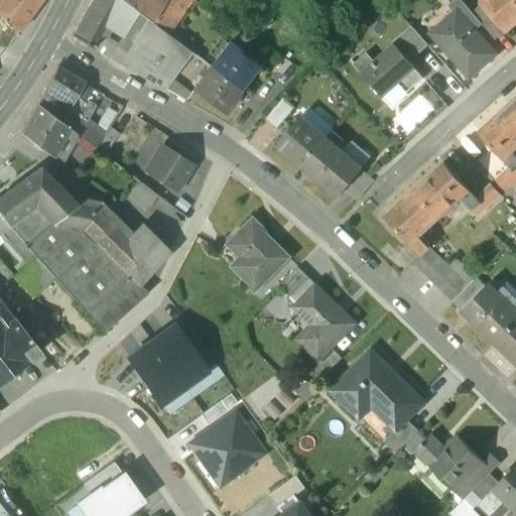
[(21,30),(42,0),(1,0),(0,2),(0,17),(16,30),(21,30)]
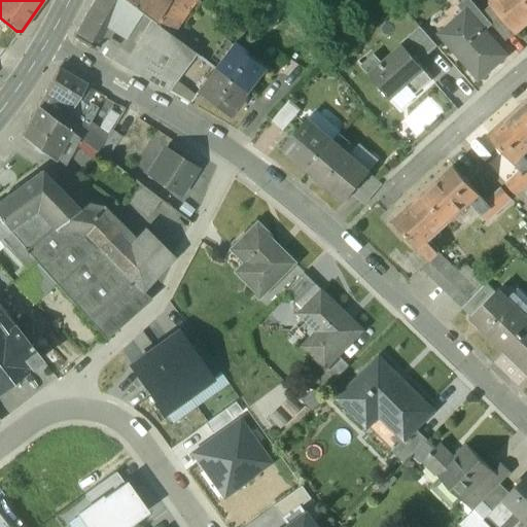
[(141,13),(121,0),(95,0),(88,12),(107,26),(125,38),(141,13)]
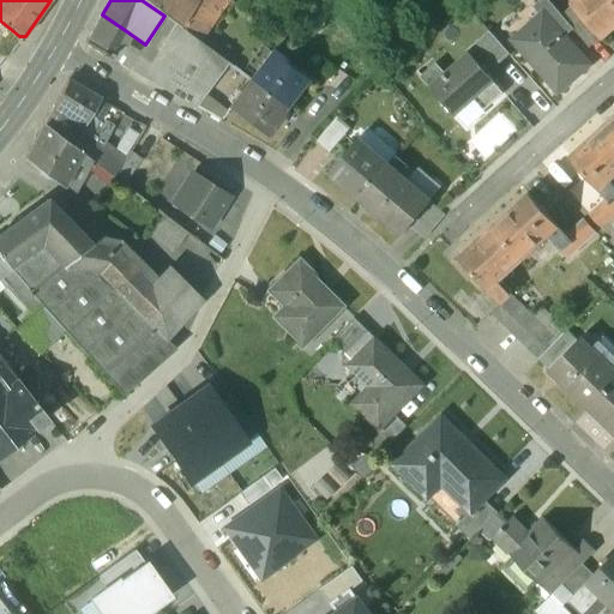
[(197,0),(193,5),(186,0),(142,0),(164,16),(181,29),(199,41),(224,5),(229,8),(232,4),(228,0),(197,0)]
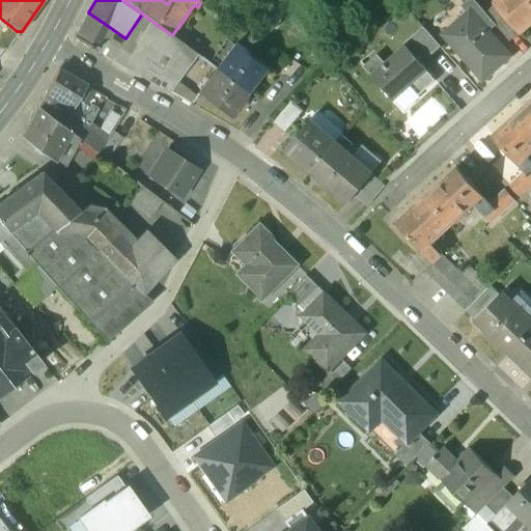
[(495,23),(474,0),(466,0),(460,4),(469,14),(470,14),(486,32),(496,24),(495,23)]
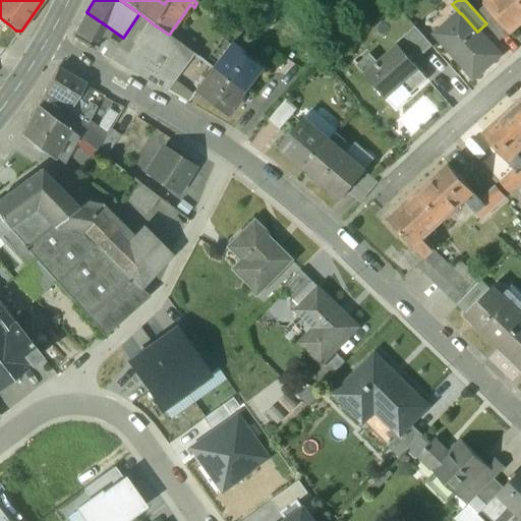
[(520,0),(486,0),(484,2),(495,14),(510,31),(520,20),(520,0)]
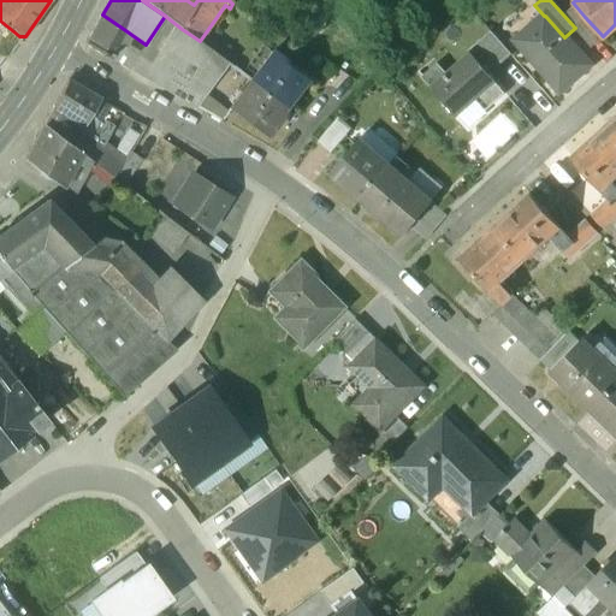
[(125,30),(102,15),(87,46),(111,59),(118,45),(125,30)]
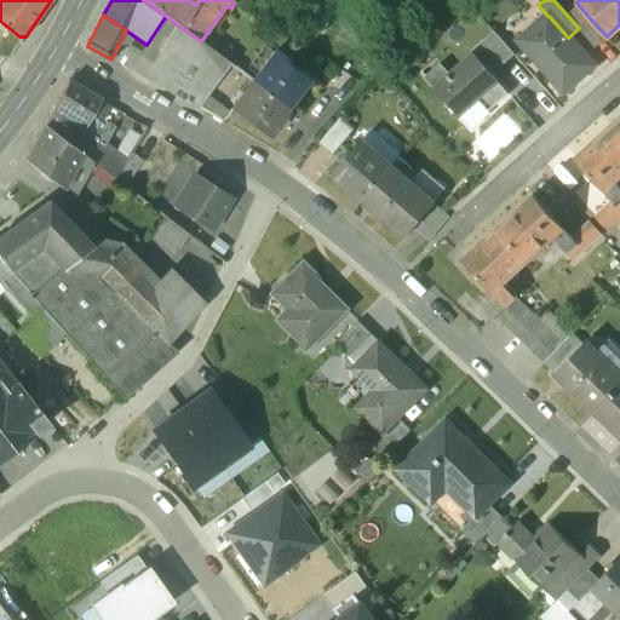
[(547,16),(521,40),(564,89),(591,64),(568,38),(549,16),(547,16)]
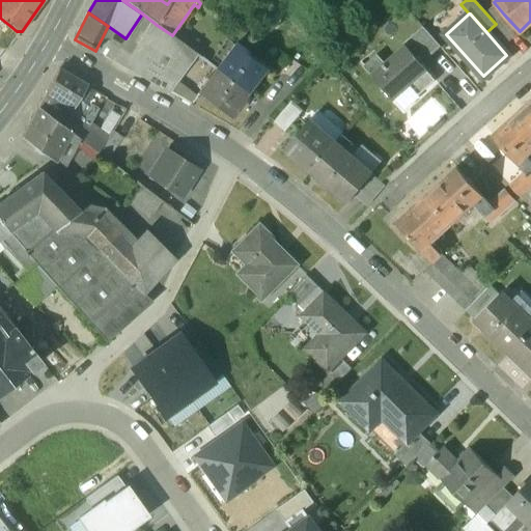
[(504,15),(495,23),(496,24),(509,39),(520,31),(504,15)]
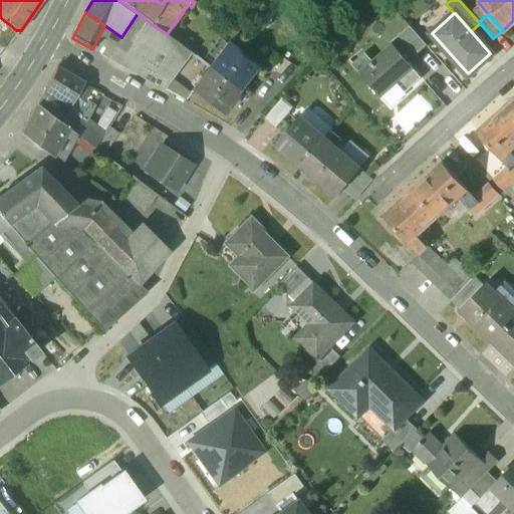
[(167,34),(152,24),(125,67),(164,89),(191,53),(167,34)]
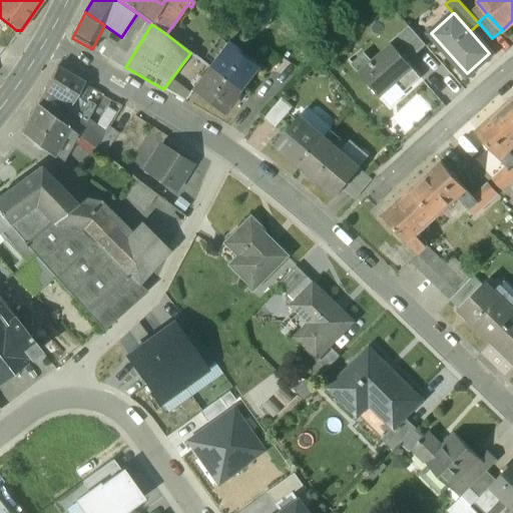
[(409,26),(399,35),(400,37),(414,52),(423,43),(409,26)]
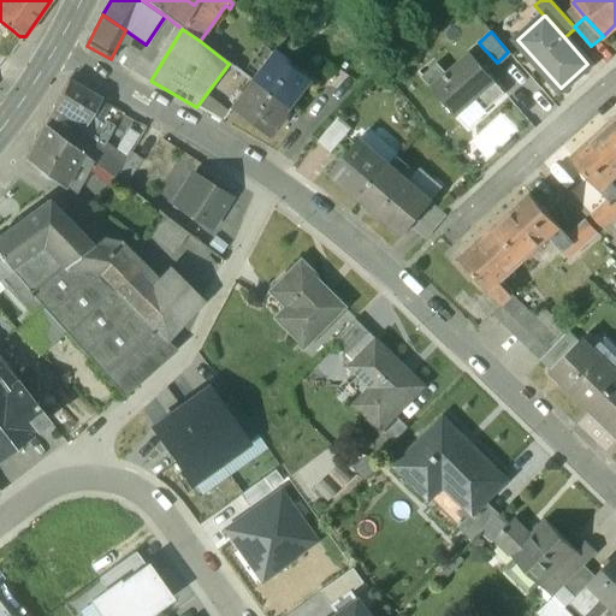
[(118,45),(111,59),(136,72),(140,57),(118,45)]
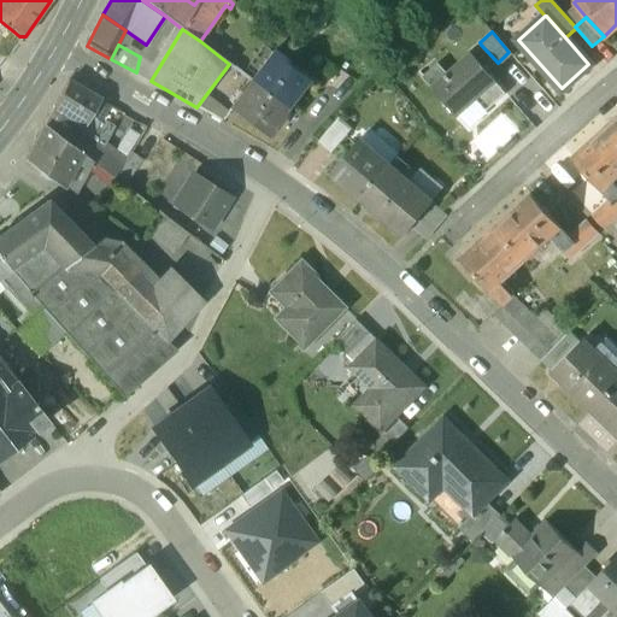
[(481,45),(432,87),(454,115),(474,98),(483,109),(503,92),(493,81),(494,80),(487,71),(498,63),(481,45)]
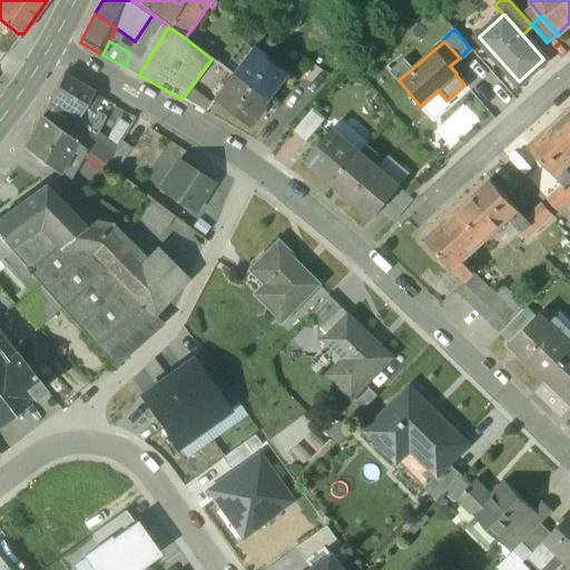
[(254,46),(234,75),(265,100),(287,72),(254,46)]
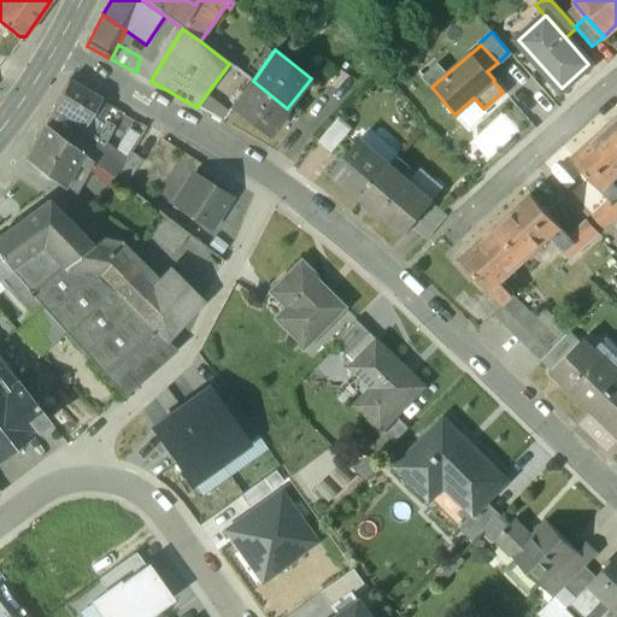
[(69,81),(53,110),(70,119),(83,128),(90,117),(99,122),(100,119),(107,106),(69,81)]
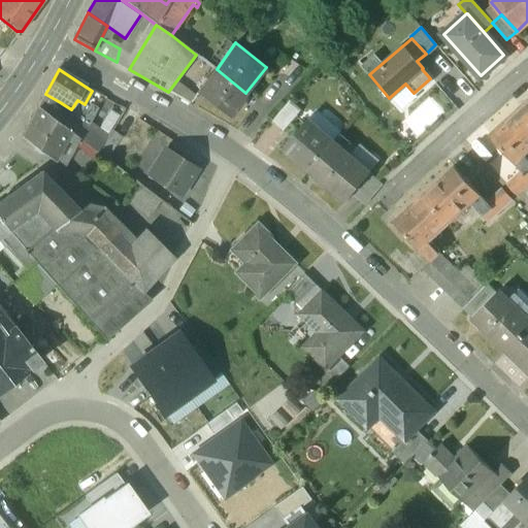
[(217,69),(198,95),(229,118),(245,93),(217,69)]
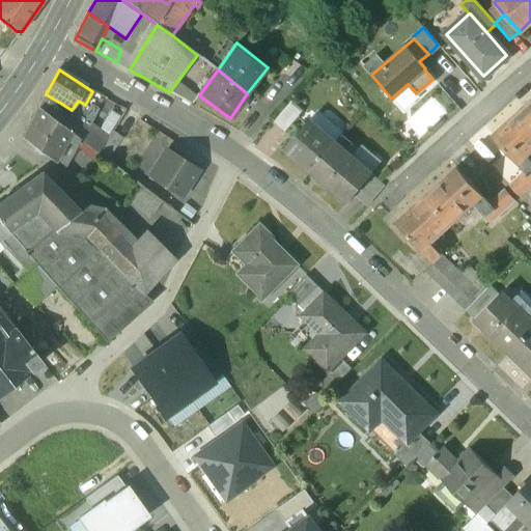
[(177,82),(169,92),(191,105),(197,96),(177,82)]
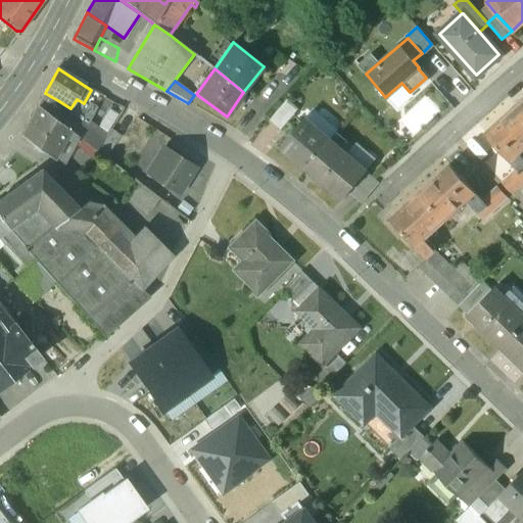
[(59,101),(45,93),(38,105),(50,115),(59,101)]
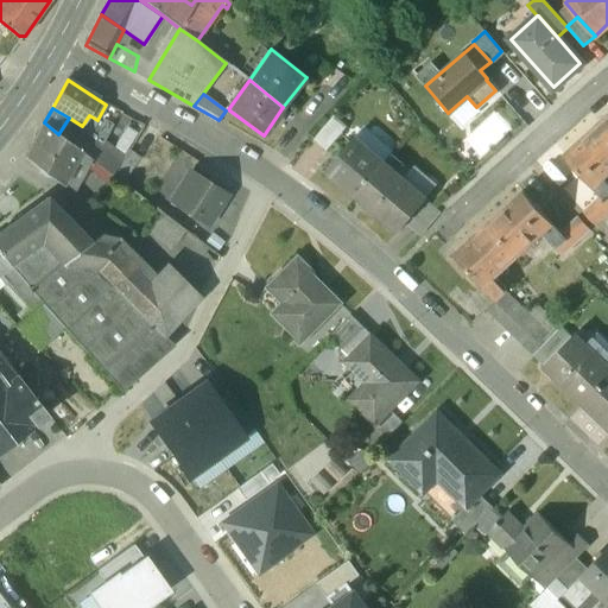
[(607,113),(597,124),(607,135),(607,113)]
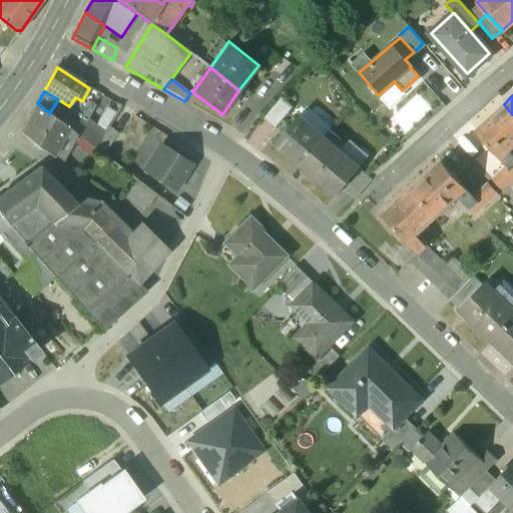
[(69,106),(67,110),(84,123),(85,120),(94,105),(83,99),(82,101),(75,97),(69,106)]
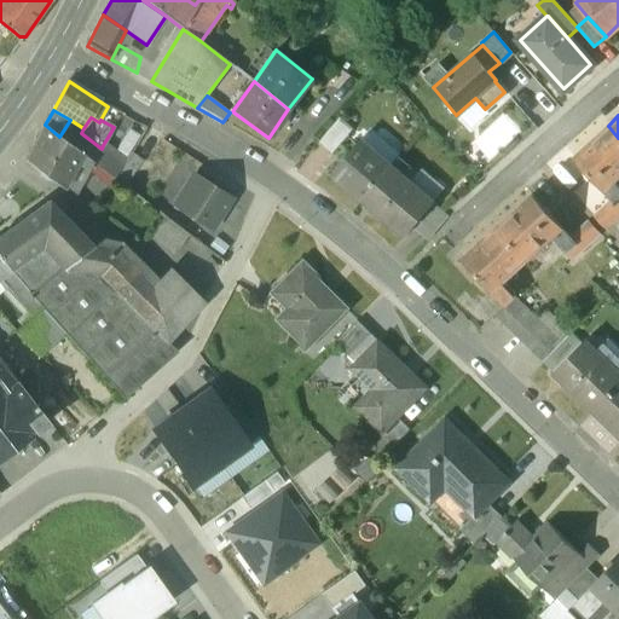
[(340,150),(352,126),(339,119),(327,143),(340,150)]
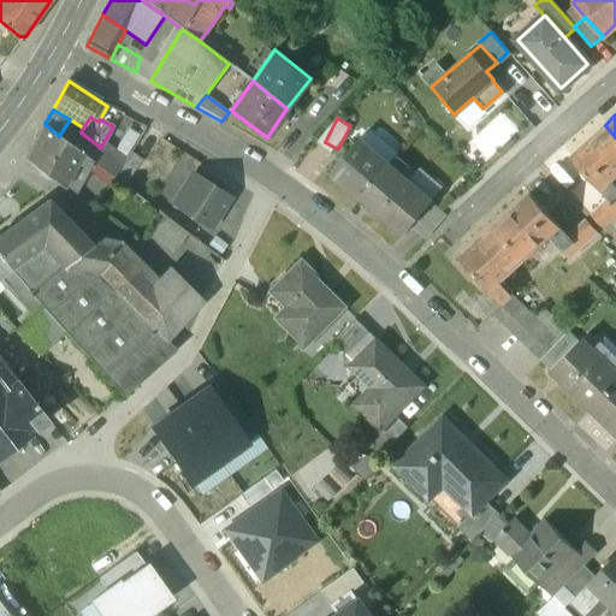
[(59,136),(71,144),(80,131),(81,132),(83,128),(70,119),(59,136)]
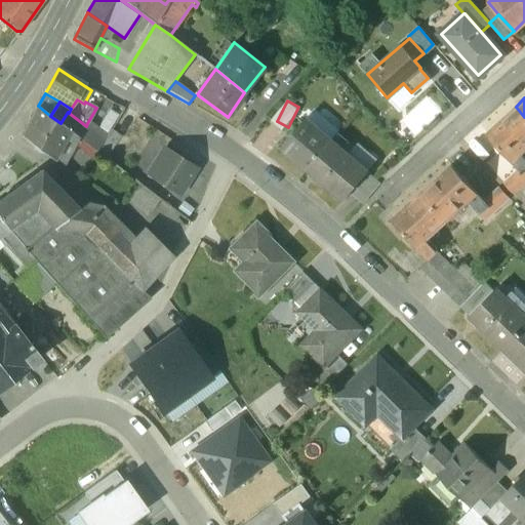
[(50,116),(38,106),(22,135),(54,160),(65,140),(74,145),(79,137),(69,131),(61,123),(50,116)]
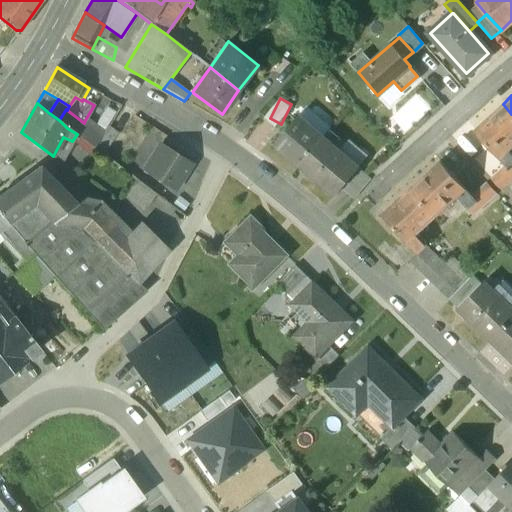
[(511,114),(503,104),(474,130),(502,161),(510,154),(507,151),(511,146),(511,114)]
